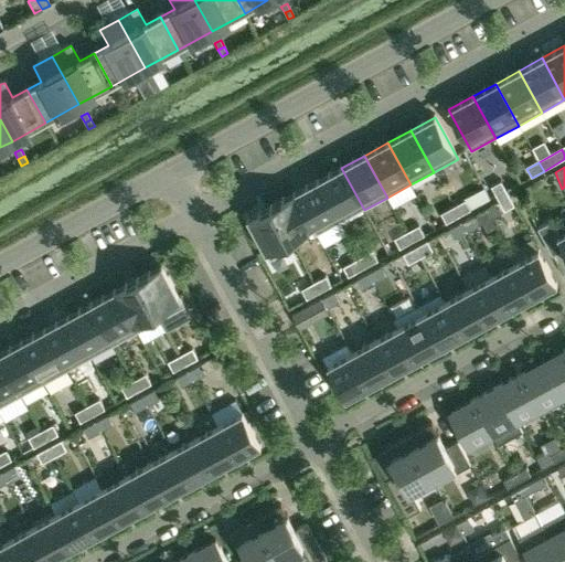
[(341,168),(318,181),(340,223),(364,210),(341,168)]
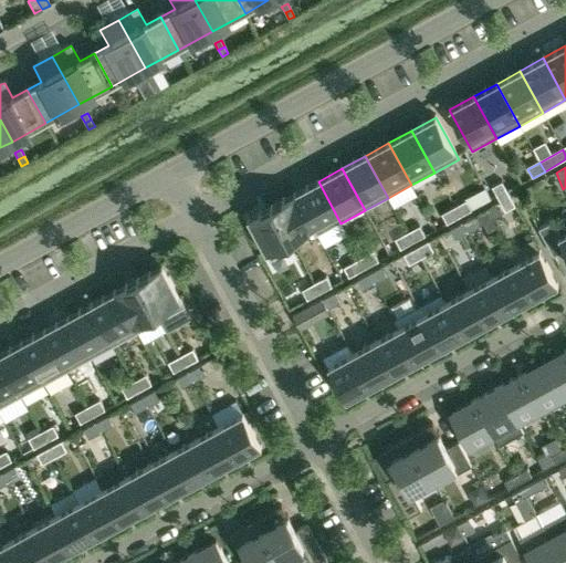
[(318,181),(295,194),(317,236),(341,223),(318,181)]
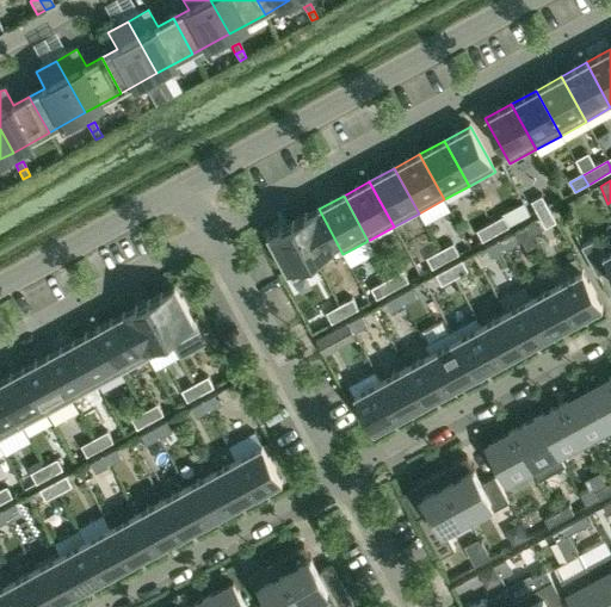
[(531,203),(537,214),(538,216),(549,211),(542,198),(531,203)]
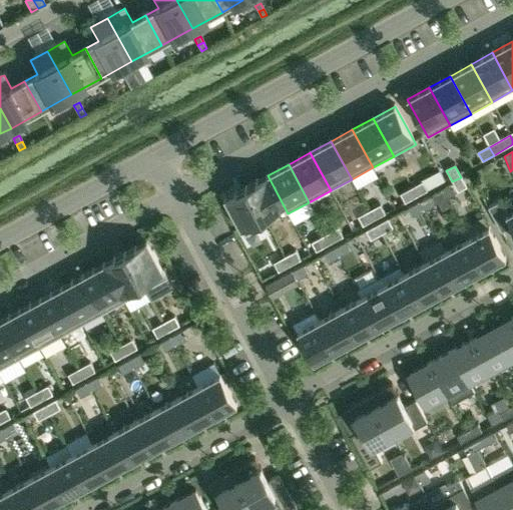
[(268,175),(246,187),(267,225),(288,213),(268,175)]
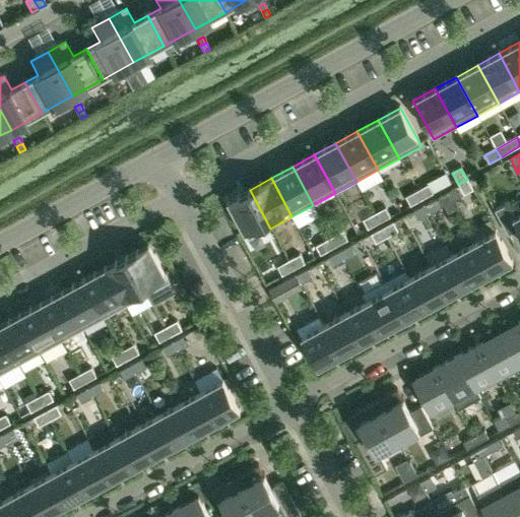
[(473,191),(468,182),(467,180),(458,184),(464,196),(473,191)]
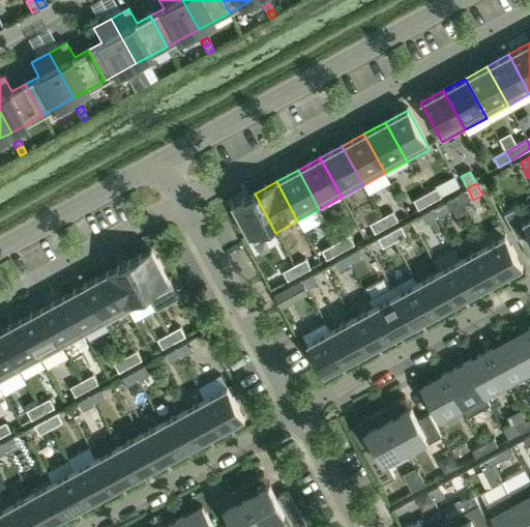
[(425,196),(431,205),(442,198),(437,189),(425,196)]
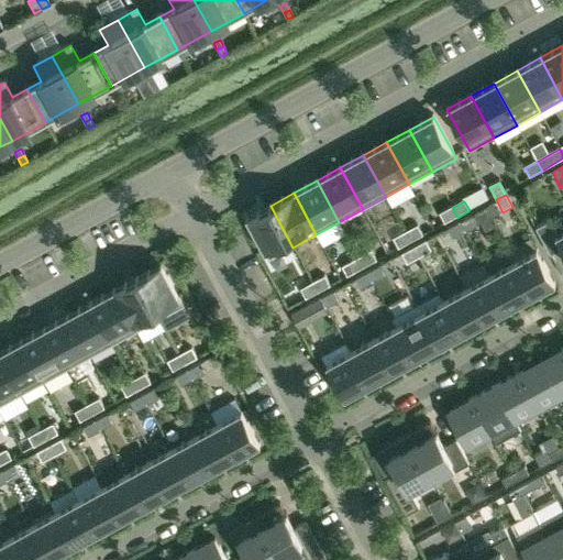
[(268,261),(293,248),(271,206),(246,219),(268,261)]
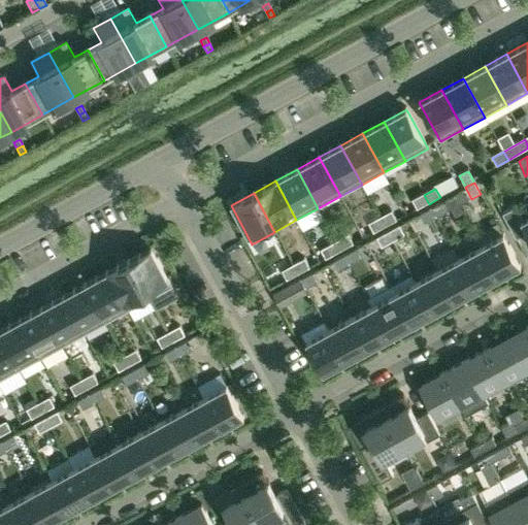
[(429,204),(424,195),(413,201),(418,210),(429,204)]
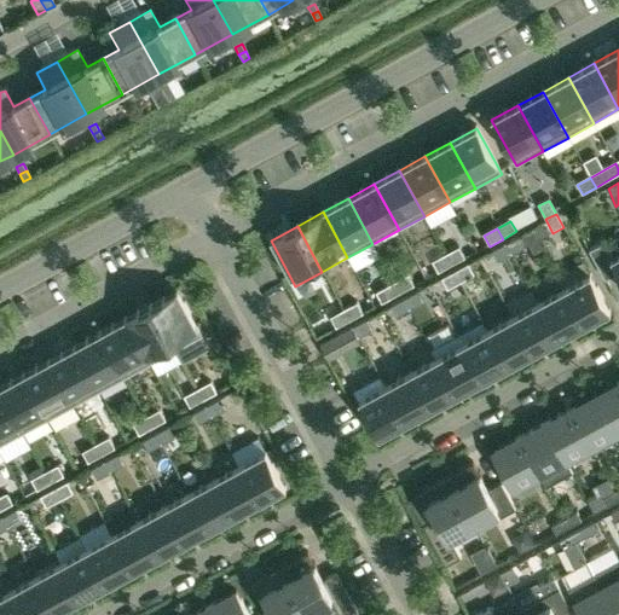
[(505,245),(512,256),(525,249),(520,238),(505,245)]
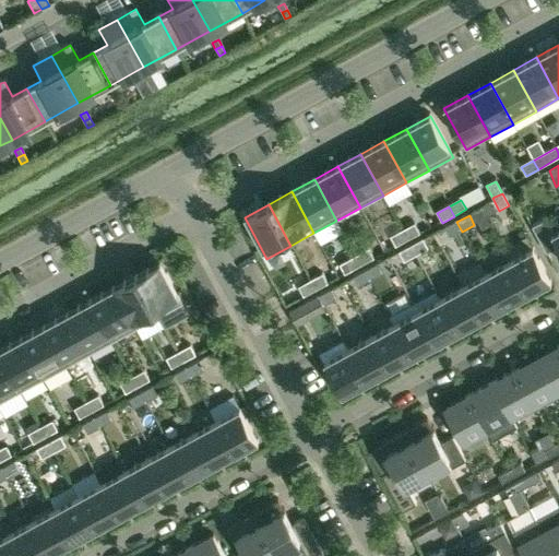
[(558,248),(558,231),(555,233),(547,220),(533,227),(547,253),(558,248)]
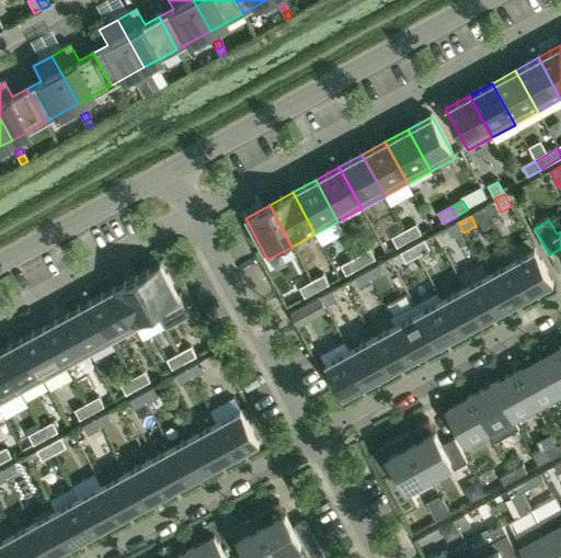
[(464,232),(458,223),(447,229),(451,238),(464,232)]
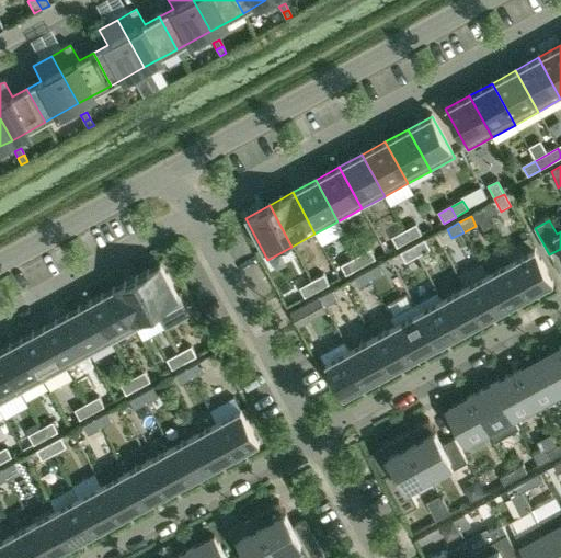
[(404,232),(410,241),(422,236),(416,226),(404,232)]
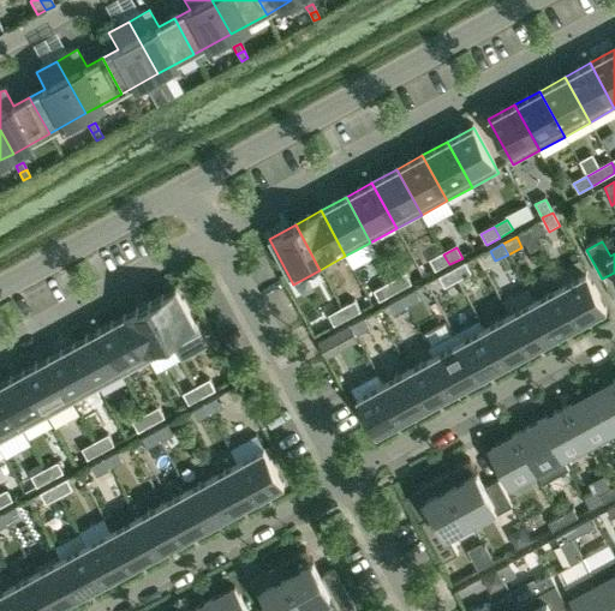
[(449,264),(443,255),(430,262),(435,271),(449,264)]
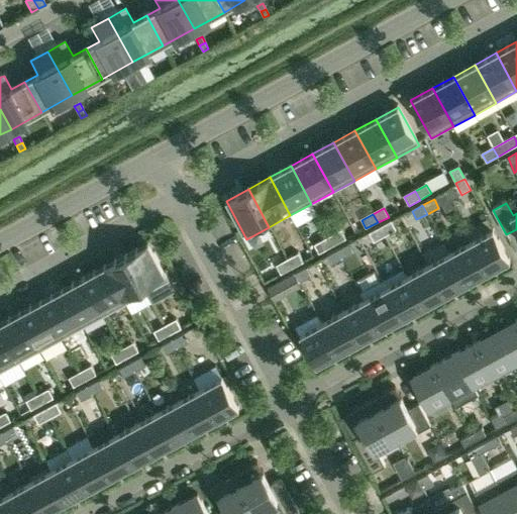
[(380,228),(385,237),(396,231),(391,222),(380,228)]
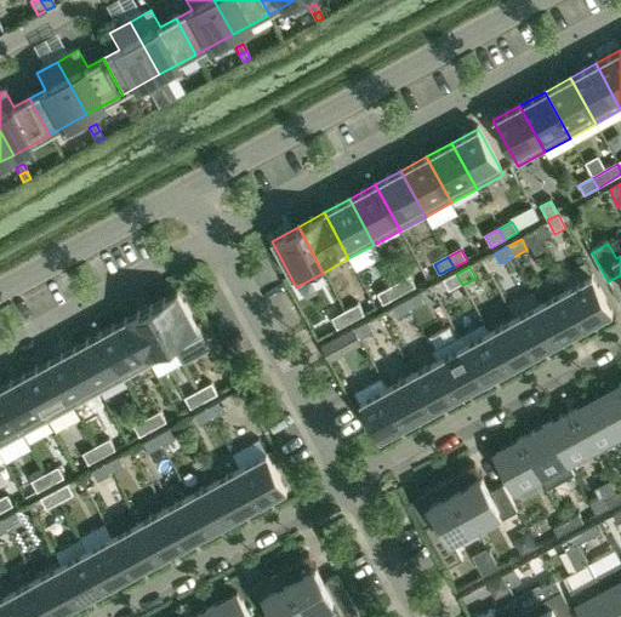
[(462,285),(456,274),(443,281),(449,291),(462,285)]
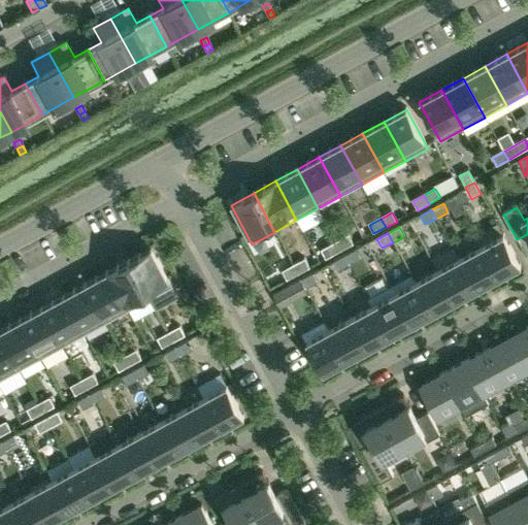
[(503,235),(481,248),(498,280),(521,267),(503,235)]
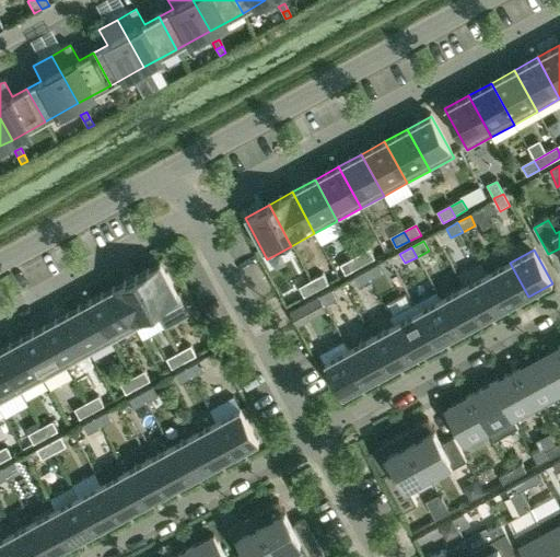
[(358,257),(362,266),(374,259),(370,251),(358,257)]
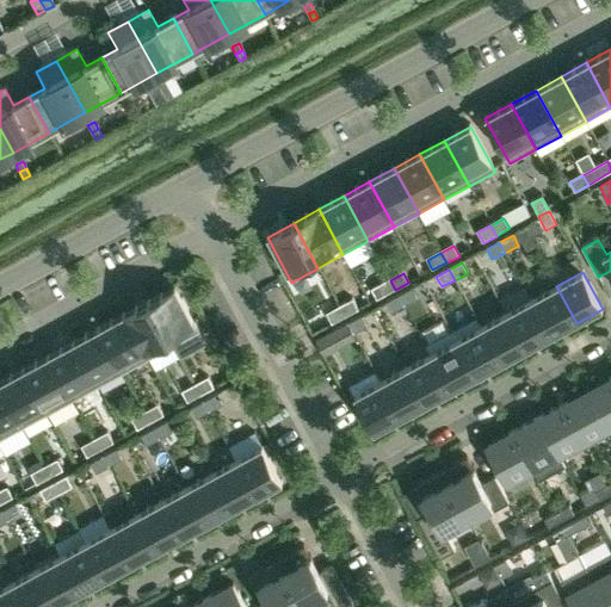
[(395,290),(390,280),(376,287),(382,297),(395,290)]
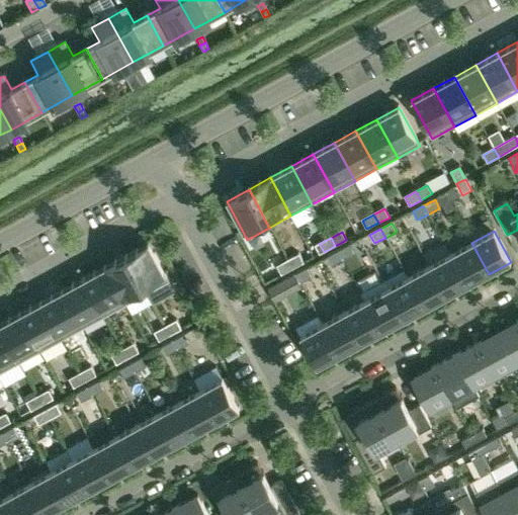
[(149,243),(126,255),(147,293),(169,281),(149,243)]
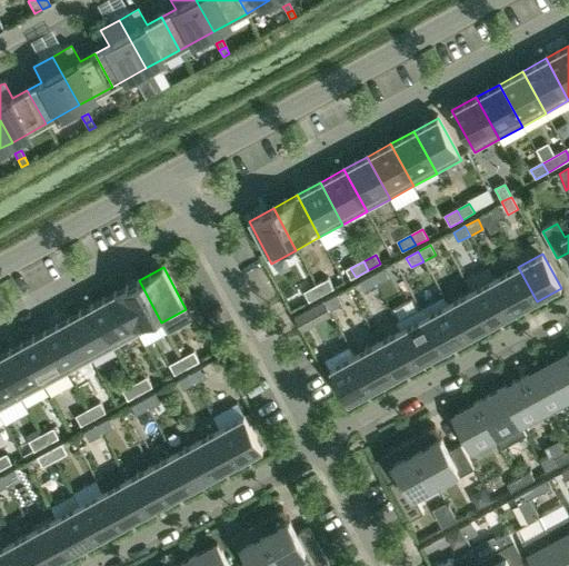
[(518,267),(495,279),(513,314),(537,301),(518,267)]
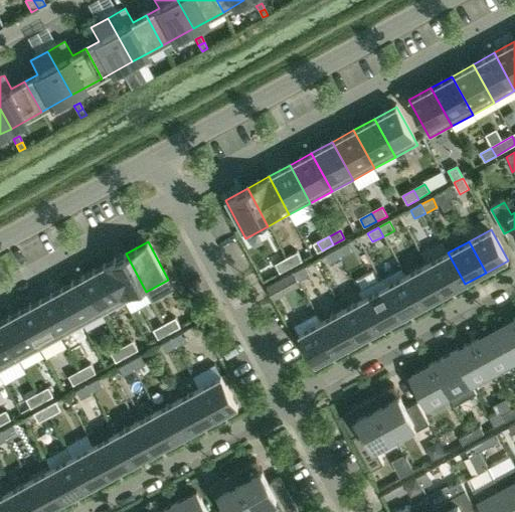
[(444,296),(465,284),(448,252),(446,253),(440,243),(420,253),(426,265),(444,296)]
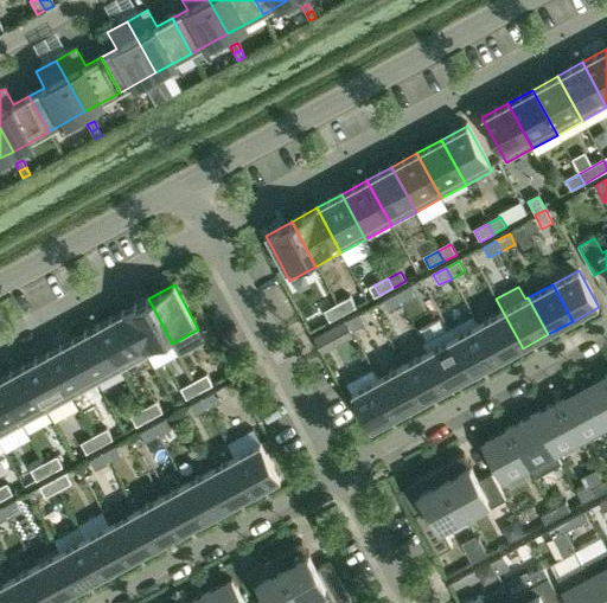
[(396,295),(402,306),(415,299),(409,288),(396,295)]
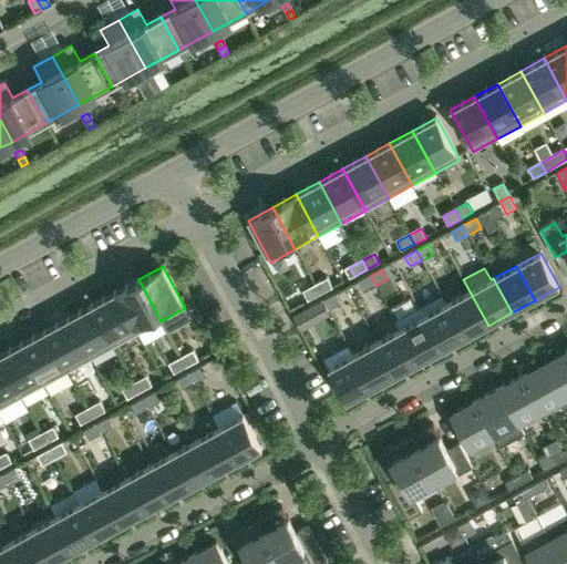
[(375,286),(370,276),(358,282),(363,291),(375,286)]
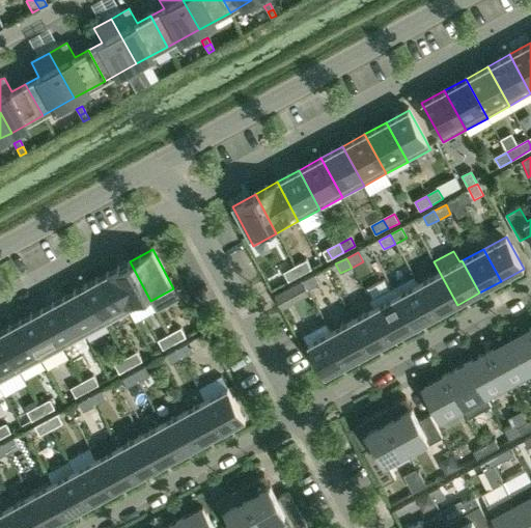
[(130,261),(108,274),(129,313),(150,301),(130,261)]
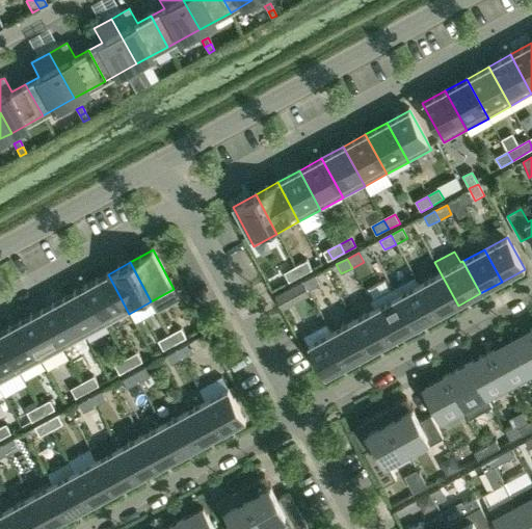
[(307,262),(295,268),(300,278),(312,271),(307,262)]
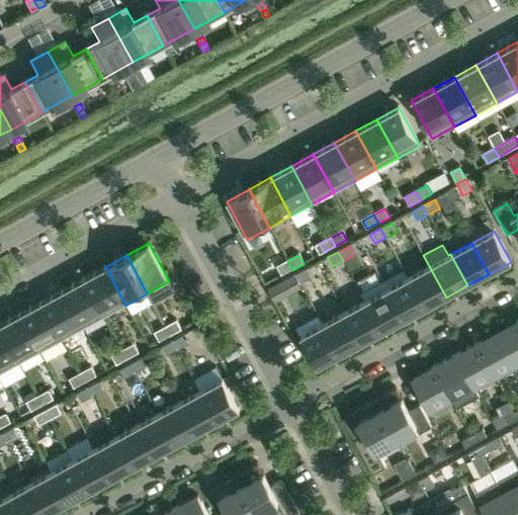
[(281,276),(292,270),(287,261),(276,267),(281,276)]
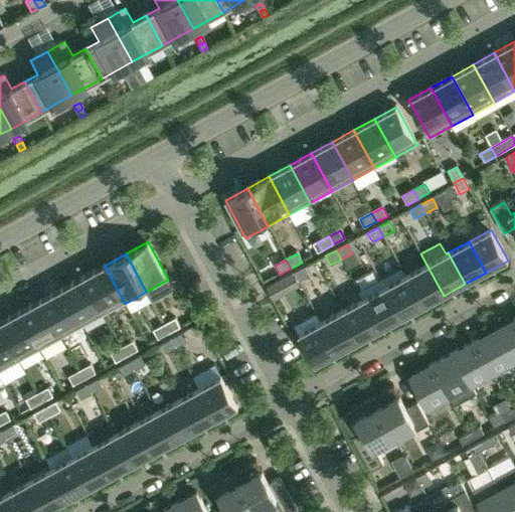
[(426,265),(405,276),(422,307),(444,296),(426,265)]
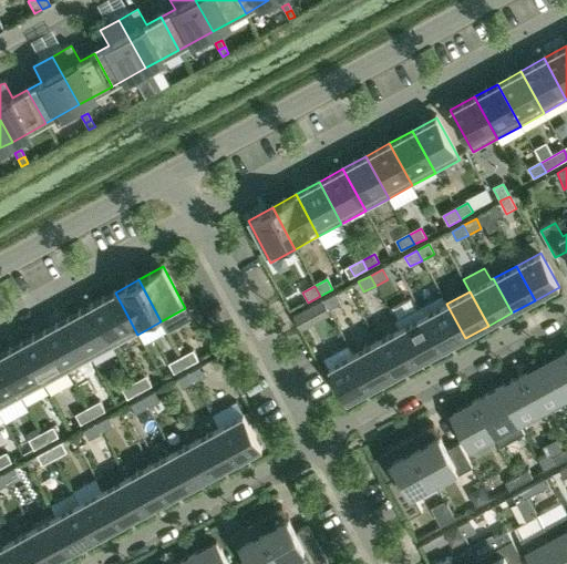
[(115,293),(92,305),(114,347),(137,335),(115,293)]
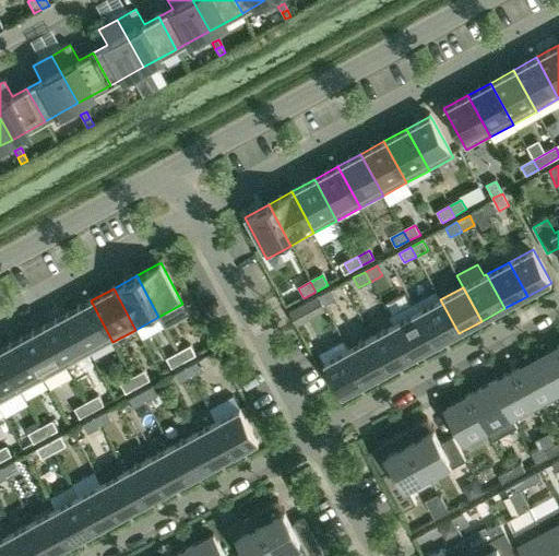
[(336,300),(331,291),(319,297),(324,307),(336,300)]
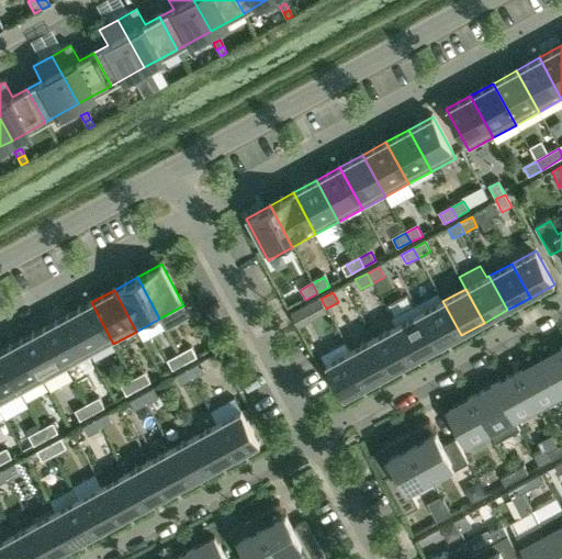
[(314,315),(326,309),(321,299),(308,305),(314,315)]
